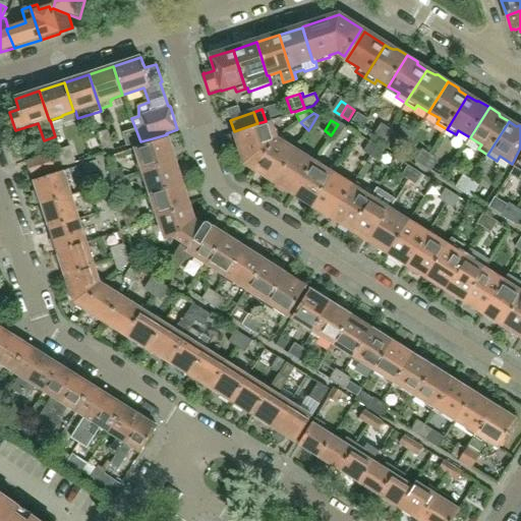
[(255,171),(275,139),(270,123),(235,134),(237,139),(245,165),(255,171)]
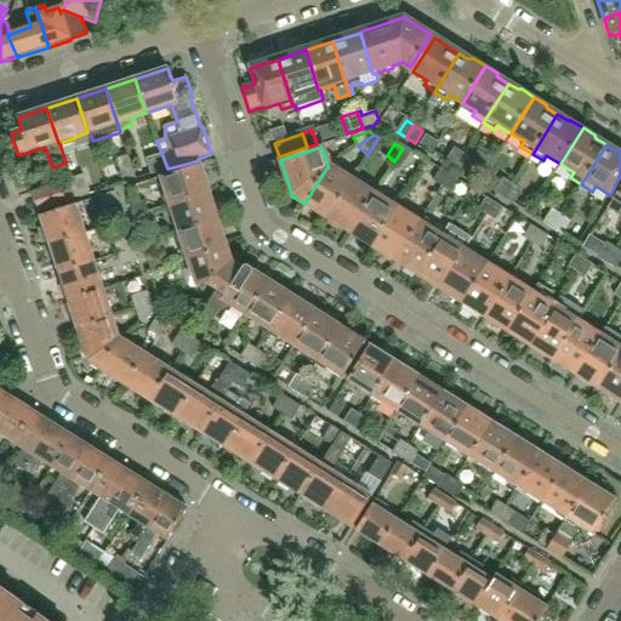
[(411,154),(403,148),(394,161),(403,166),(411,154)]
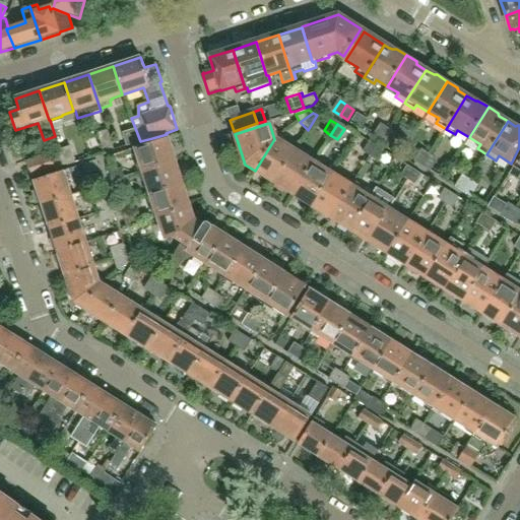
[(374,136),(381,140),(387,130),(386,130),(380,126),(374,136)]
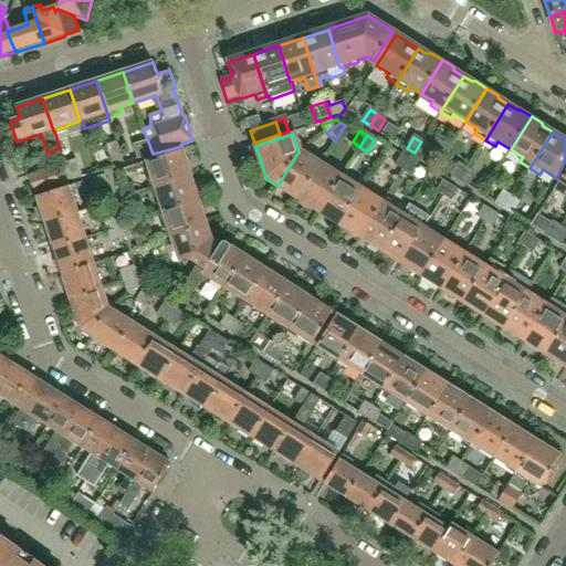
[(153,154),(147,139),(133,144),(135,150),(138,159),(153,154)]
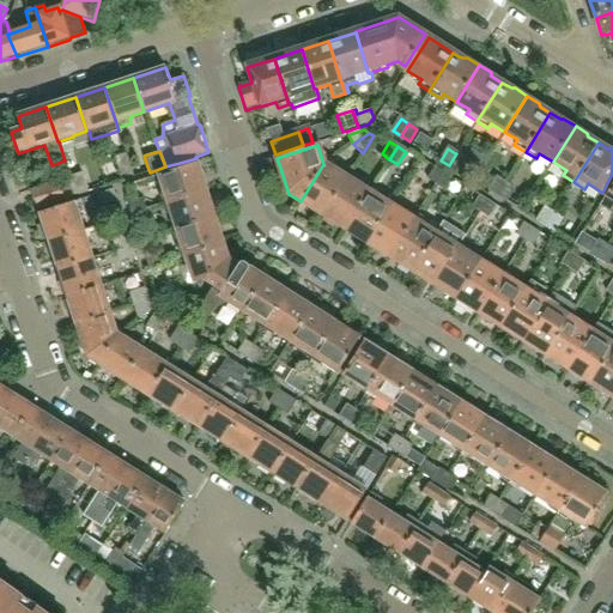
[(134,171),(131,163),(128,152),(114,157),(115,163),(120,176),(134,171)]
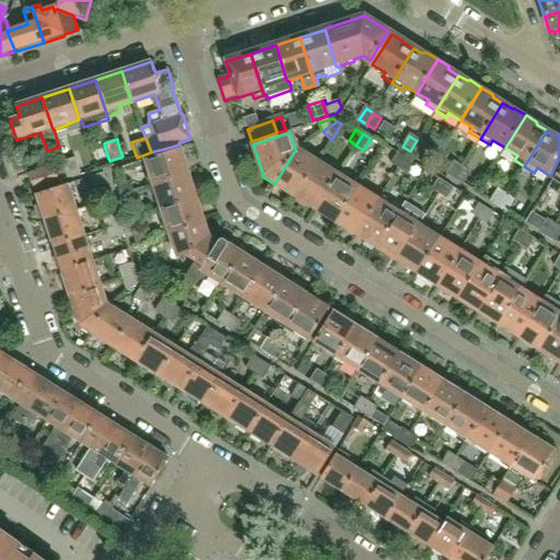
[(419,142),(417,140),(410,151),(418,155),(424,144),(419,142)]
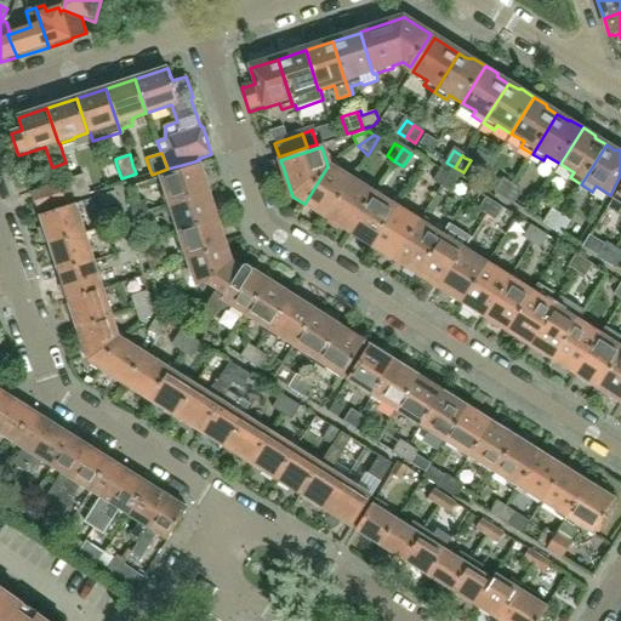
[(209,193),(205,180),(206,177),(204,169),(200,167),(199,164),(163,176),(172,205),(209,193)]
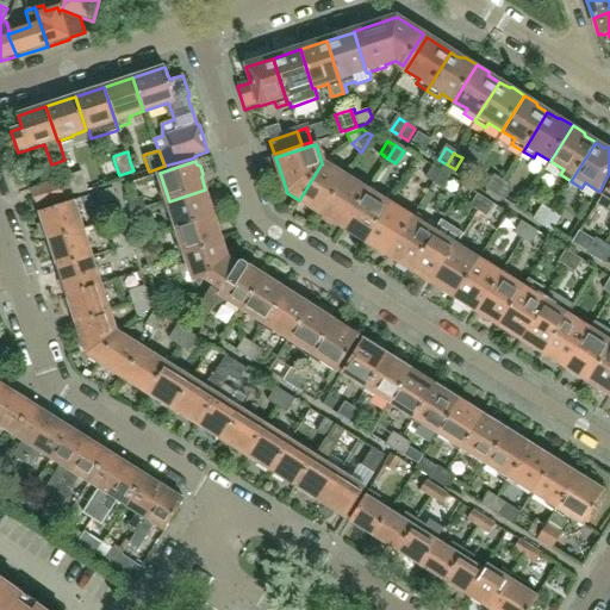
[(466,162),(456,175),(468,182),(477,169),(466,162)]
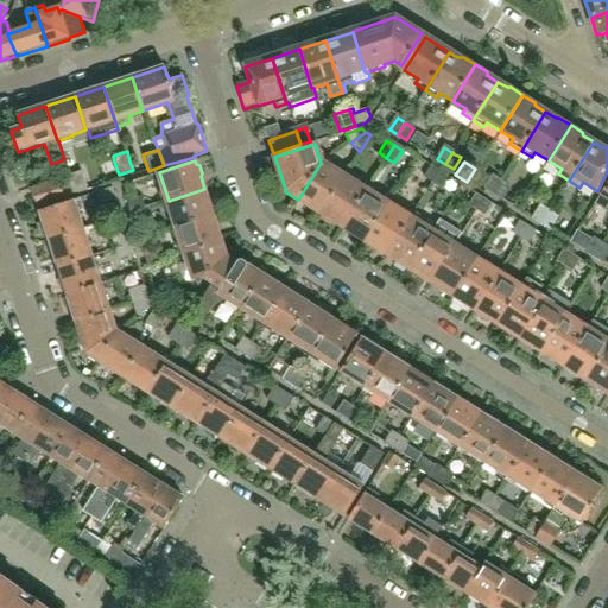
[(320,216),(343,177),(321,163),(298,200),(309,207),(308,208),(320,216)]
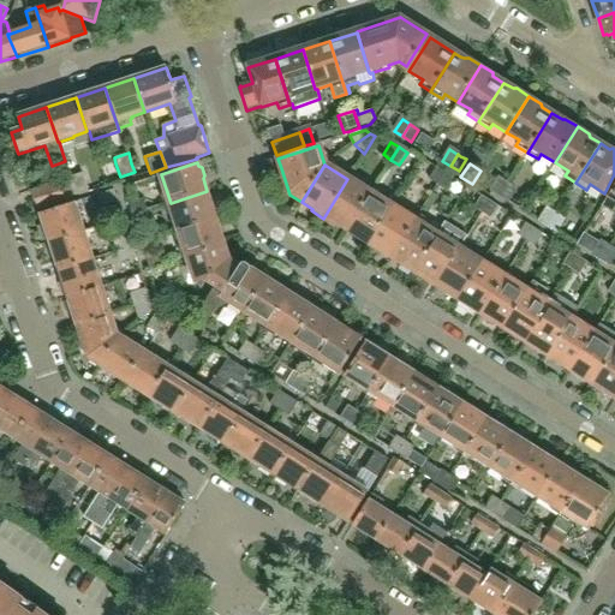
[(429,181),(437,187),(445,174),(436,169),(429,181)]
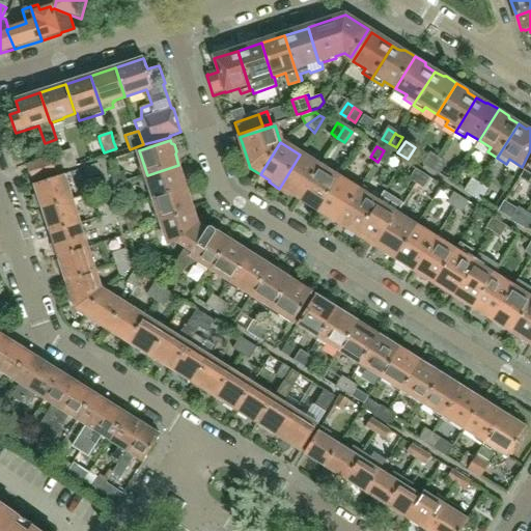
[(62,154),(67,169),(77,166),(72,148),(61,151),(62,154)]
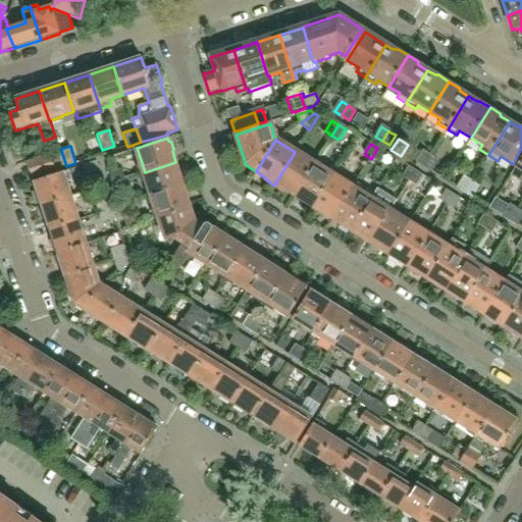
[(384,153),(377,148),(371,159),(378,163),(384,153)]
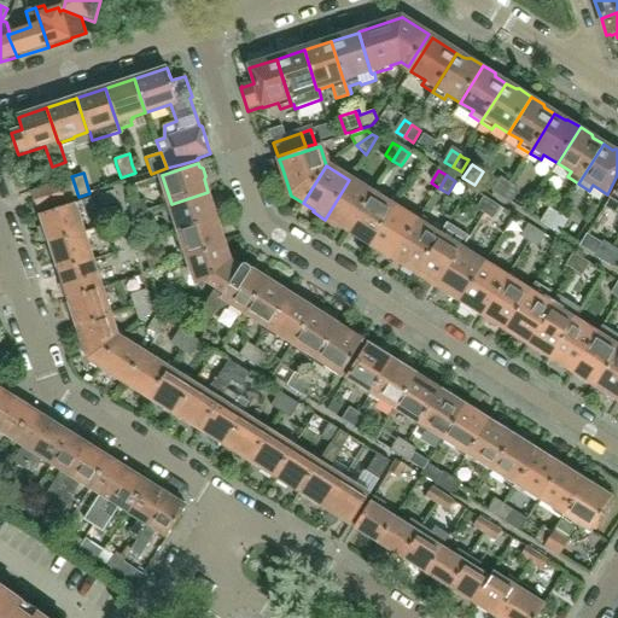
[(39,210),(79,197),(73,179),(33,191),(39,210)]
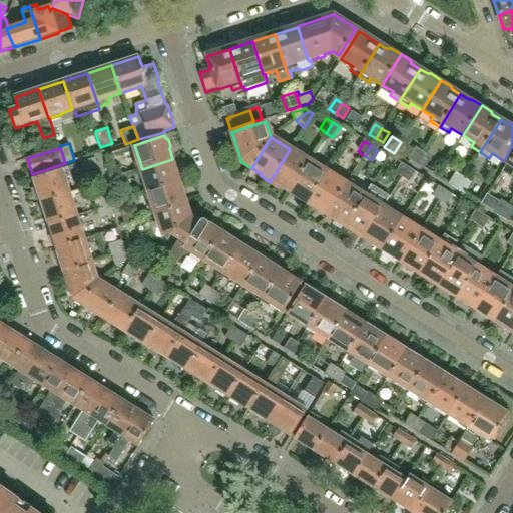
[(289,192),(309,161),(290,149),(270,182),(280,188),(281,187),(289,192)]
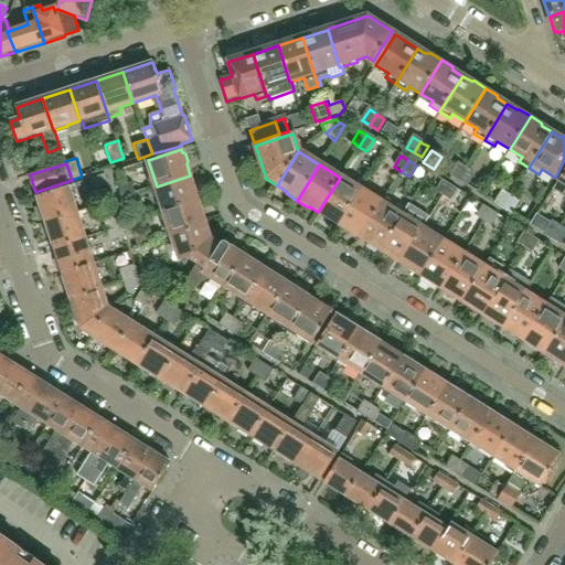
[(451,176),(459,180),(466,169),(458,164),(451,176)]
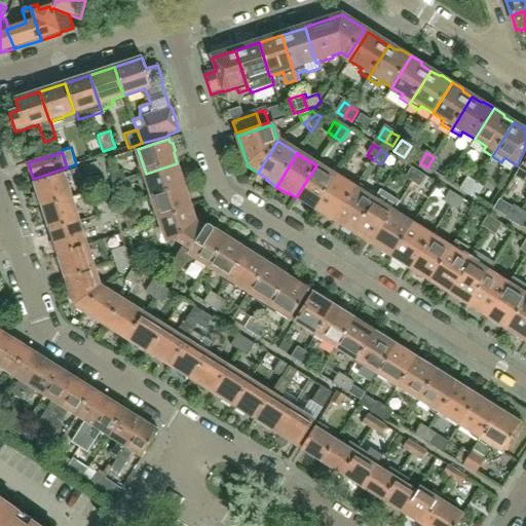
[(434,157),(427,167),(434,172),(441,161),(434,157)]
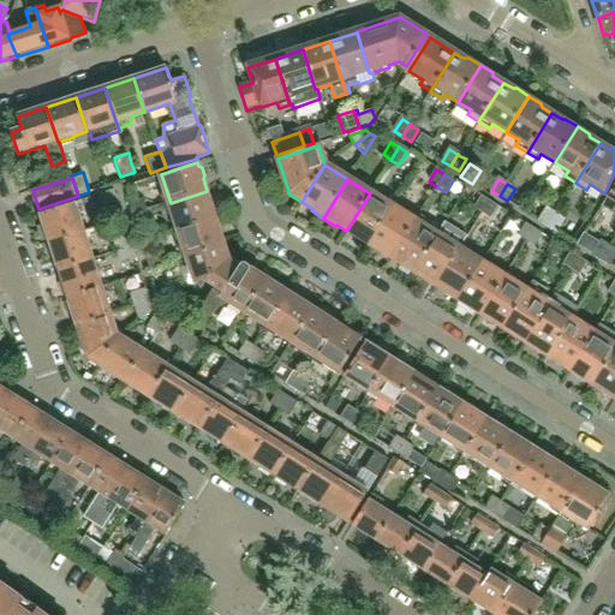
[(614,184),(603,204),(614,212),(614,184)]
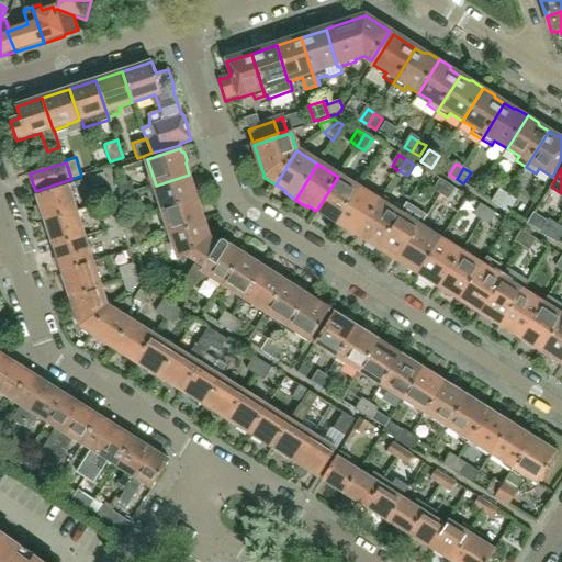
[(109,183),(105,172),(91,177),(94,188),(109,183)]
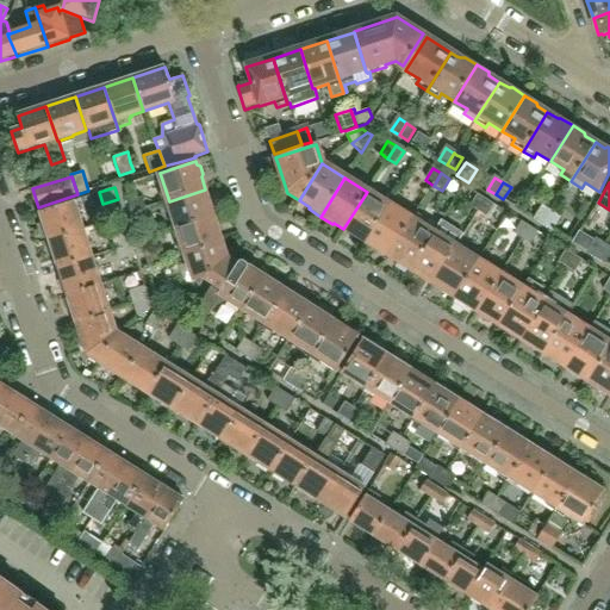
[(215,210),(212,203),(209,200),(205,190),(169,201),(178,229),(215,217),(213,212),(215,210)]
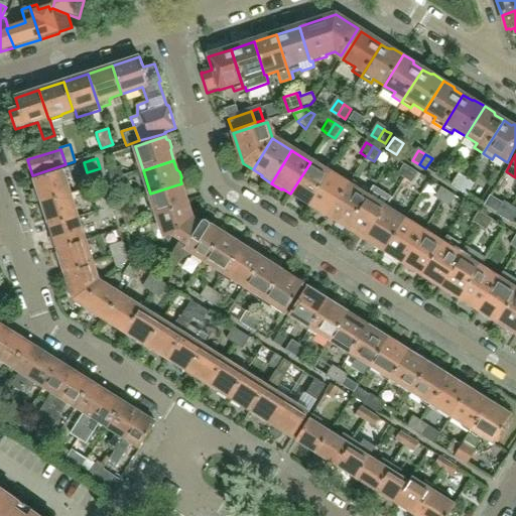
[(308,207),(329,173),(310,162),(290,194),(299,199),(298,201),(308,207)]
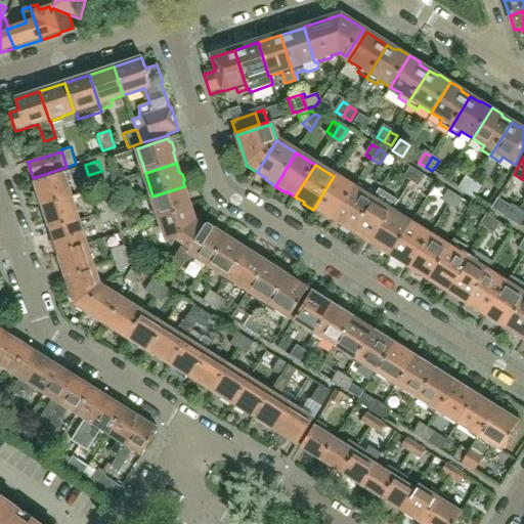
[(410,183),(417,172),(410,168),(403,178),(410,183)]
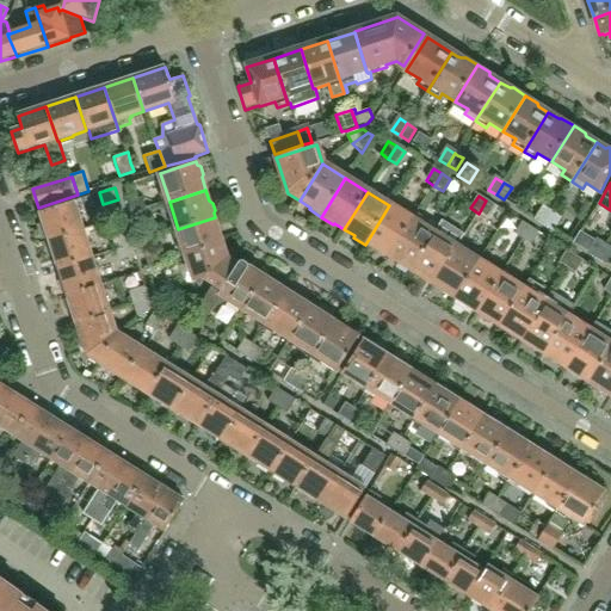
[(84,229),(80,216),(86,215),(81,198),(41,211),(50,240),(84,229)]
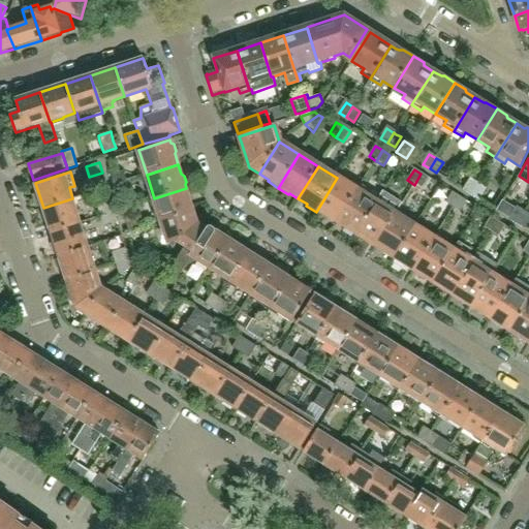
[(111,176),(114,184),(125,181),(122,172),(111,176)]
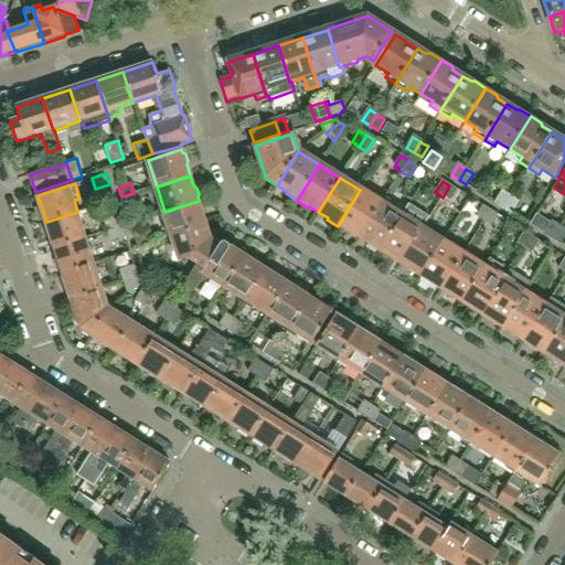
[(450,202),(457,190),(449,185),(443,198),(450,202)]
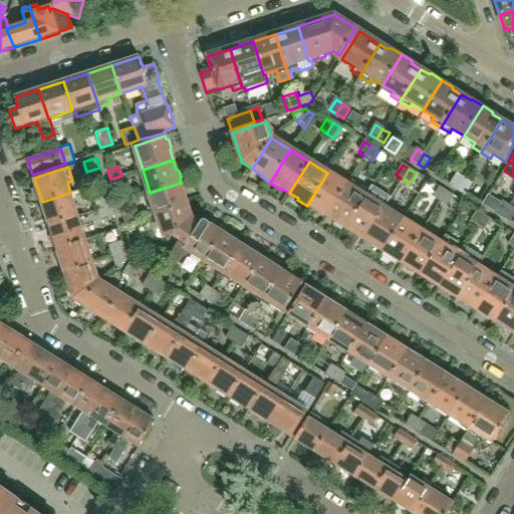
[(327,216),(346,185),(327,173),(307,206),(318,213),(319,211),(327,216)]
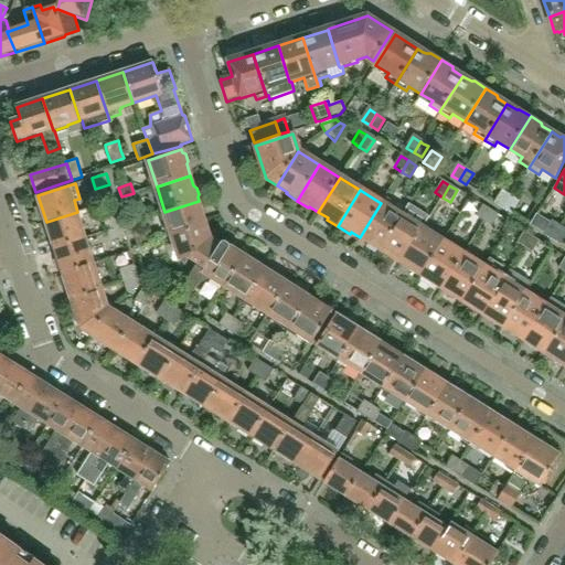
[(496,203),(504,208),(511,198),(502,192),(496,203)]
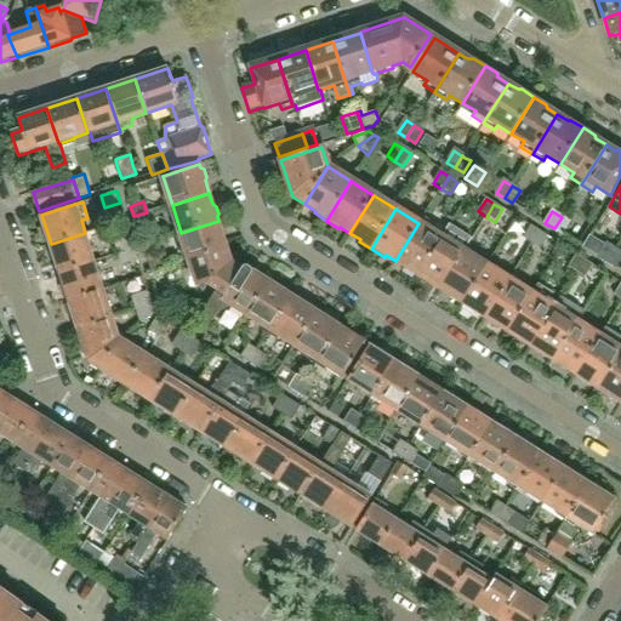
[(151,222),(147,212),(134,216),(136,227),(151,222)]
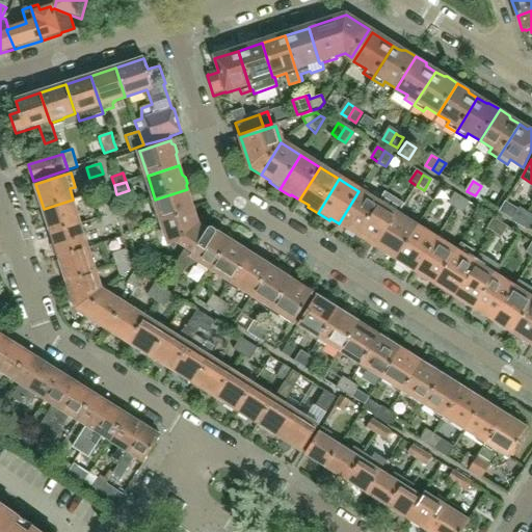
[(487,190),(481,186),(475,195),(481,201),(487,190)]
